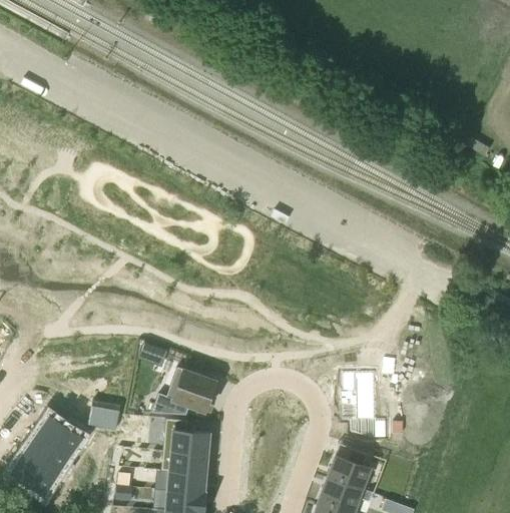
[(164,395),(158,413),(179,415),(183,402),(209,412),(210,408),(215,410),(219,397),(215,395),(220,382),(183,368),(172,398),(164,395)]
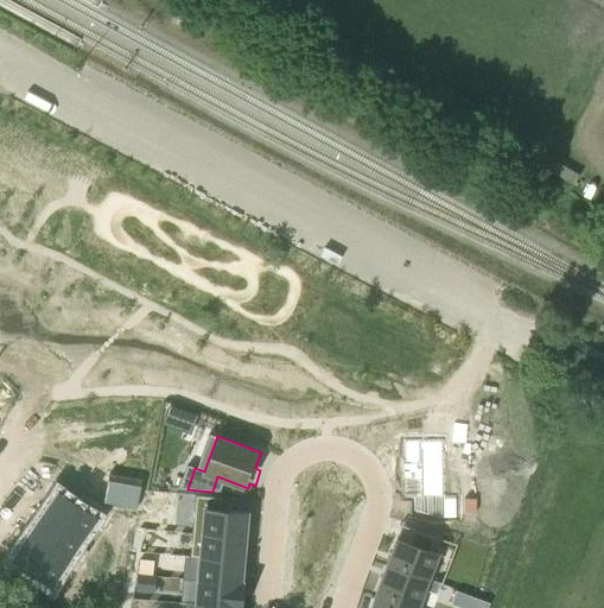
[(437,445),(400,451),(409,507),(446,501),(437,445)]
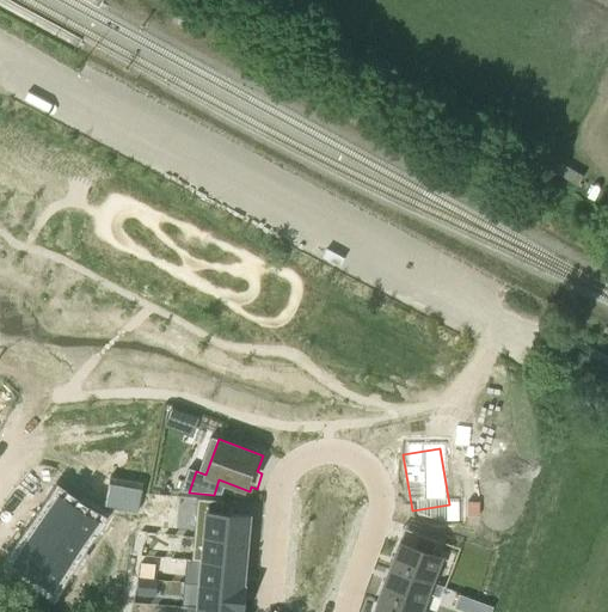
[(111,483),(108,506),(141,510),(145,489),(111,483)]
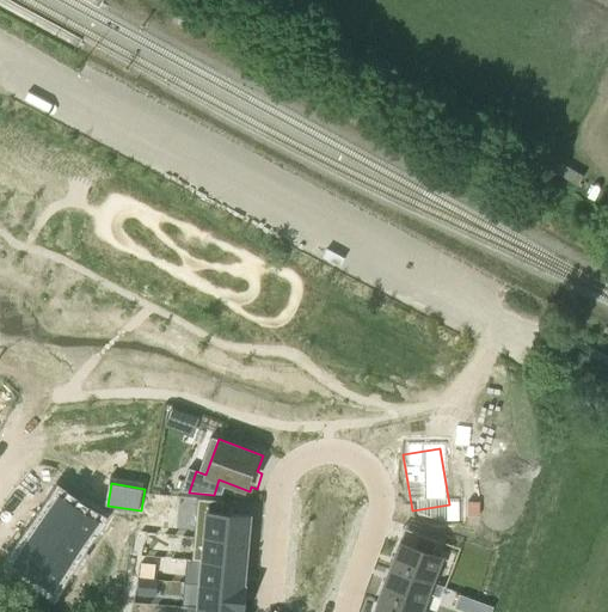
[(60,495),(44,518),(85,544),(99,521),(106,510),(83,495),(75,506),(60,495)]
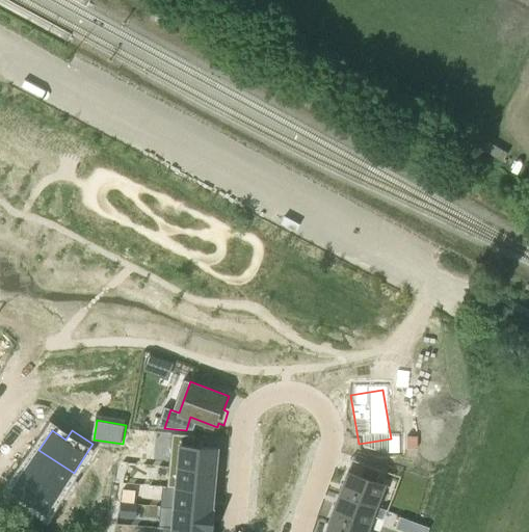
[(172,434),(168,466),(218,470),(220,449),(193,447),(194,436),(172,434)]
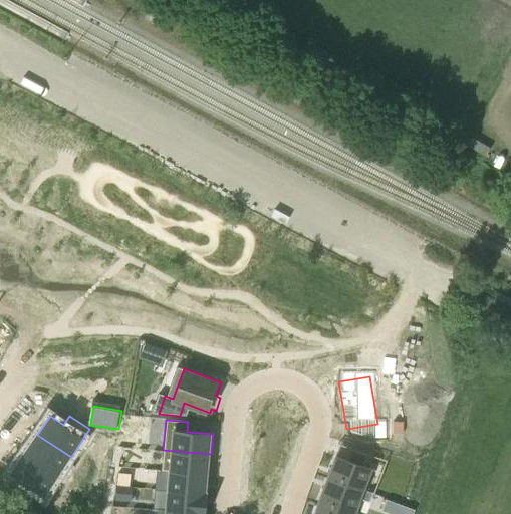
[(37,435),(25,453),(58,475),(71,457),(37,435)]
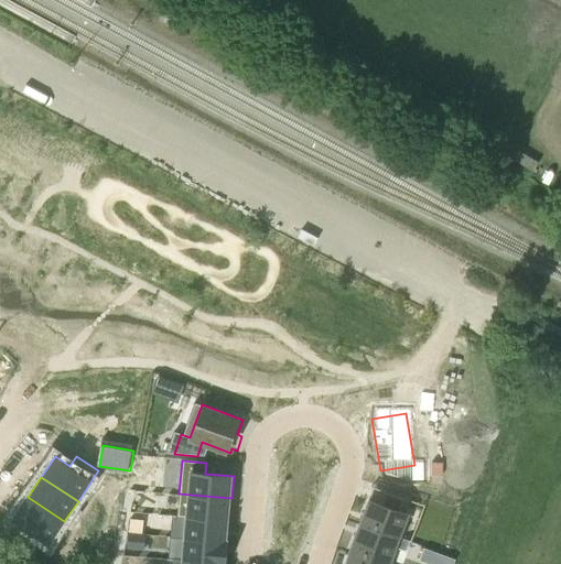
[(373,496),(363,525),(399,538),(410,509),(400,506),(405,494),(389,488),(385,500),(373,496)]
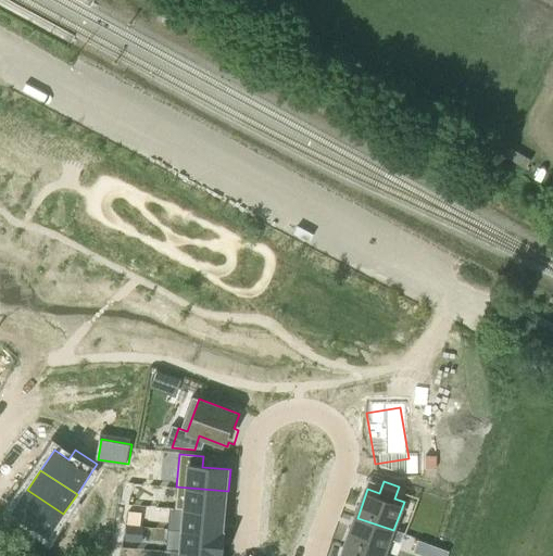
[(174,508),(183,509),(226,513),(228,491),(176,487),(174,508)]
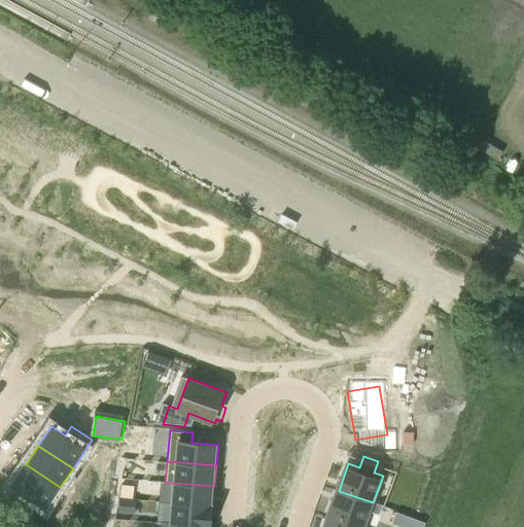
[(26,464),(13,483),(28,492),(20,504),(41,515),(47,505),(60,487),(26,464)]
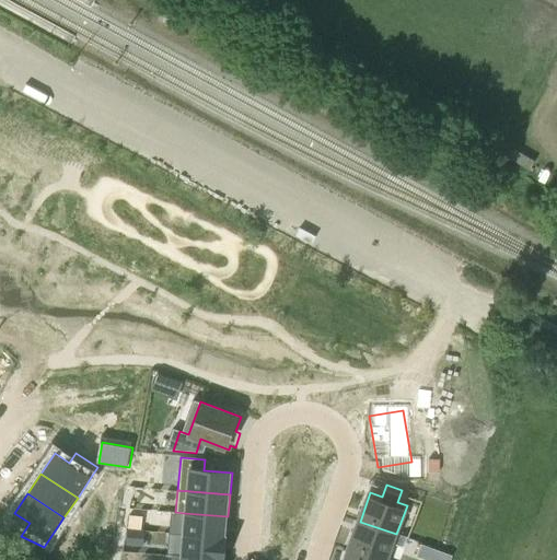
[(182,535),(225,538),(228,516),(184,513),(182,535)]
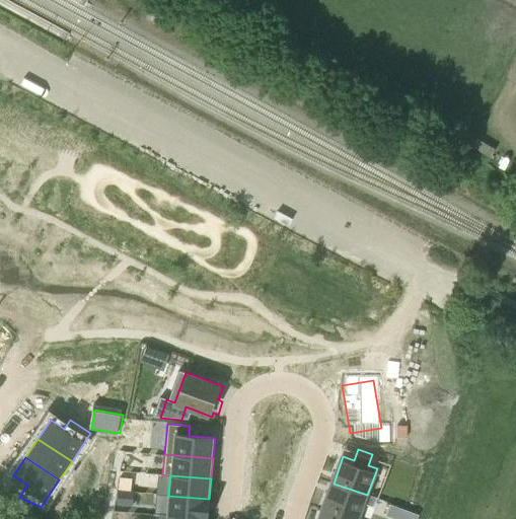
[(334,484),(323,510),(350,518),(359,518),(367,495),(334,484)]
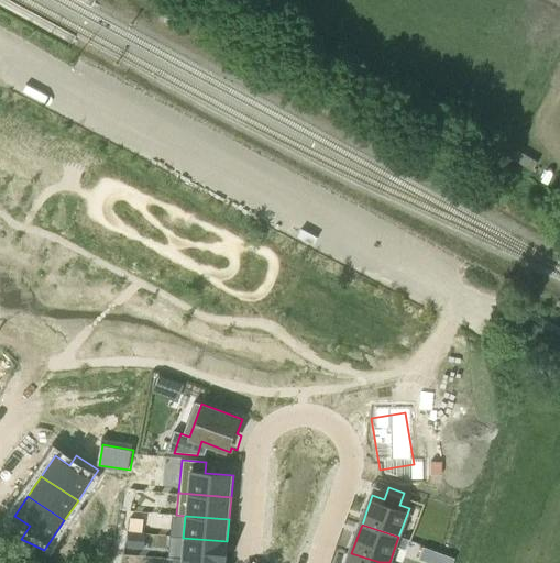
[(183,538),(180,560),(222,562),(224,562),(227,541),(183,538)]
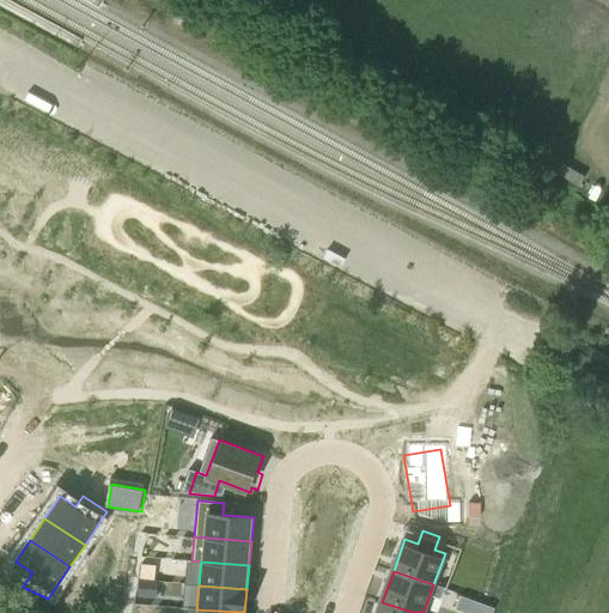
[(413,612),(382,602),(378,612),(413,612)]
